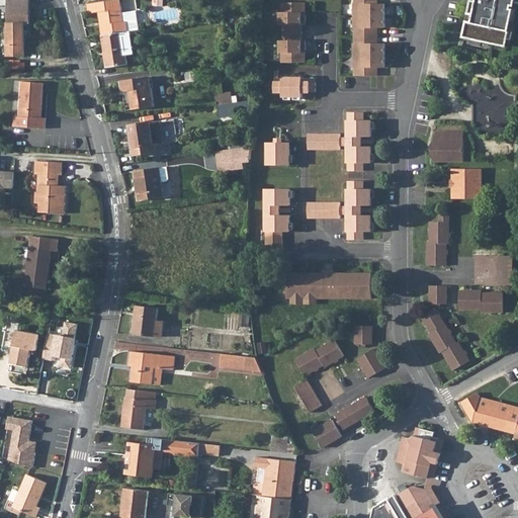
[(8,23),(31,23),(30,0),(0,0),(0,6),(7,7),(8,23)]
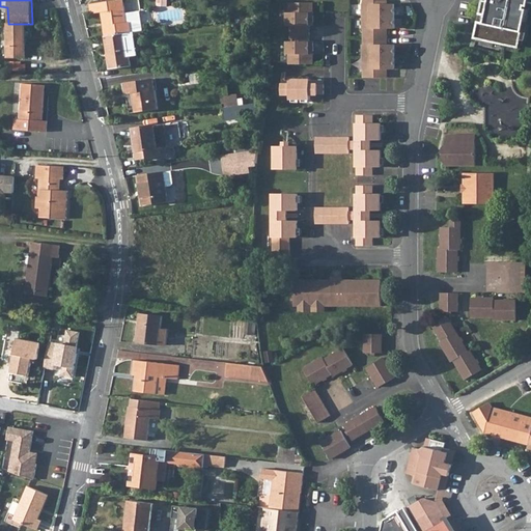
[(104,23),(106,22),(108,36),(127,33),(129,33),(126,14),(123,0),(119,0),(90,4),(91,14),(102,12),(104,23)]
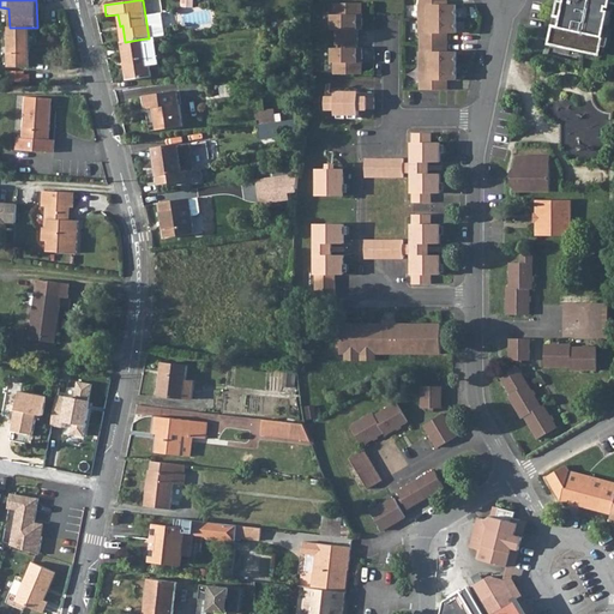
[(422,19),(457,19),(457,5),(449,5),(443,5),(443,0),(420,0),(421,5),(422,5),(422,19)]
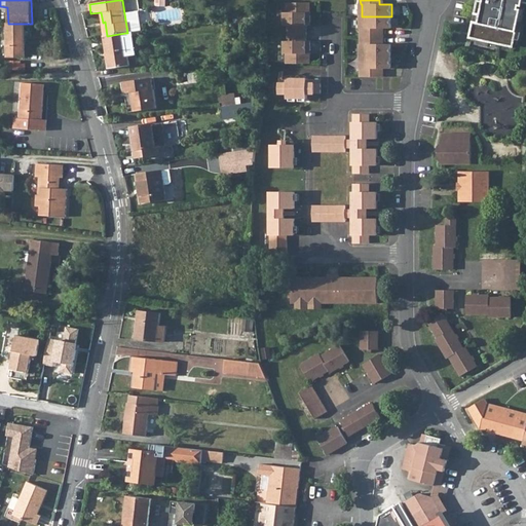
[(485,0),(476,0),(470,36),(485,7),(486,0),(485,0)]
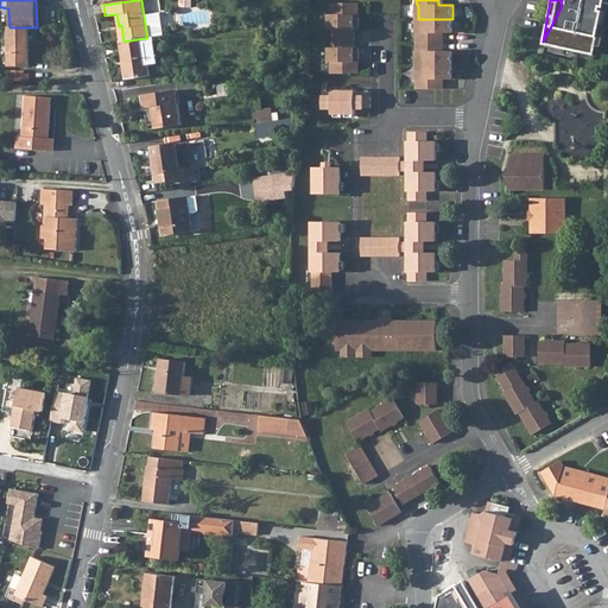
[(607,0),(562,0),(561,8),(543,42),(580,50),(581,46),(599,50),(607,2),(607,0)]
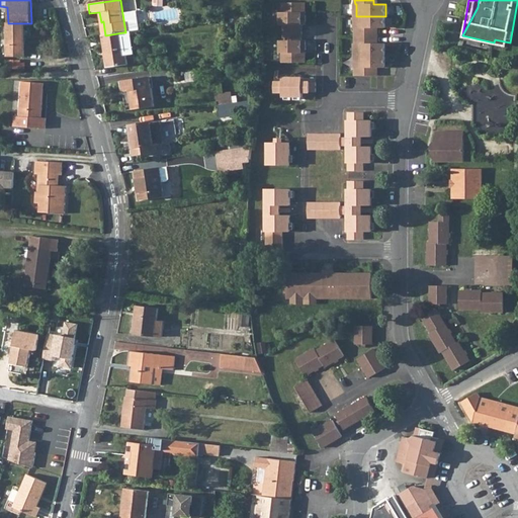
[(303,15),(303,3),(282,3),(282,12),(280,12),(280,25),(284,25),(284,32),(303,32),(303,25),(307,25),(307,15),(303,15)]
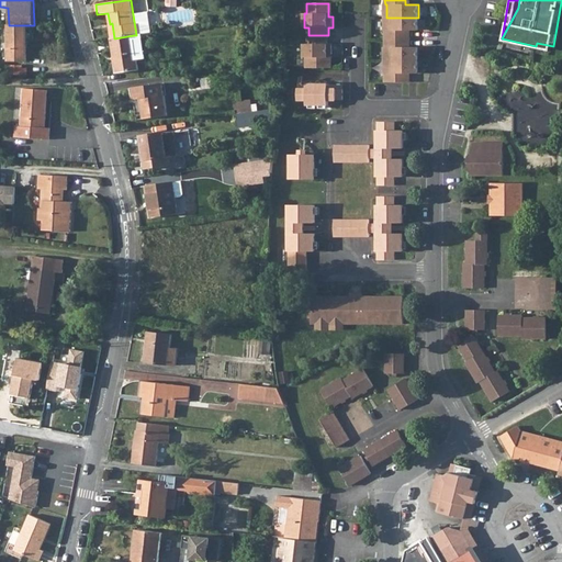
[(148,12),(133,14),(136,35),(142,34),(152,33),(148,12)]
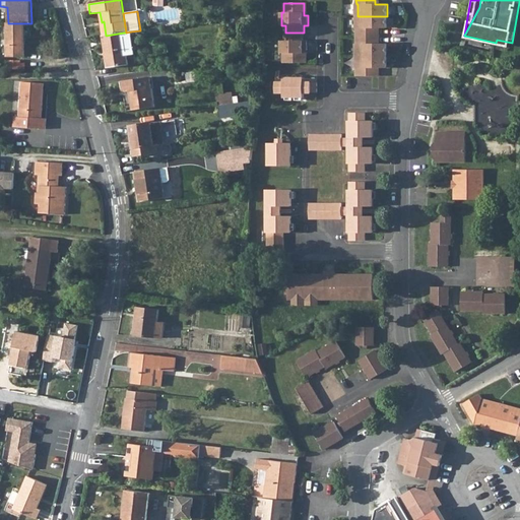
[(233,24),(252,21),(251,14),(231,17),(233,24)]
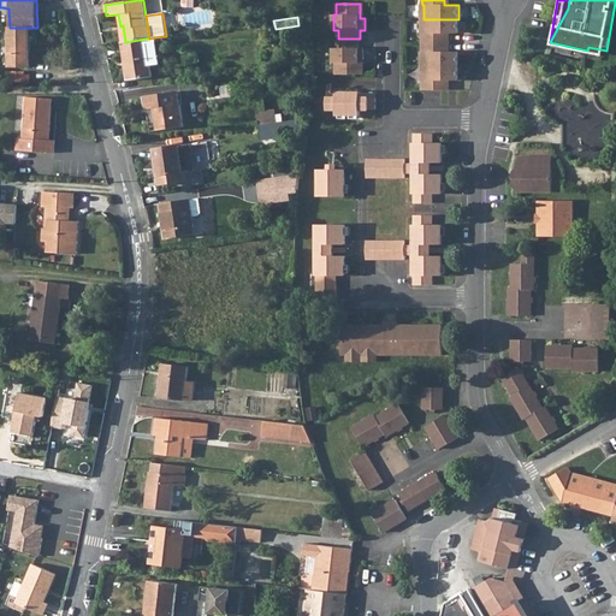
[(450,34),(458,34),(458,19),(424,19),(424,34),(422,34),(422,42),(444,42),(444,34),(450,34)]
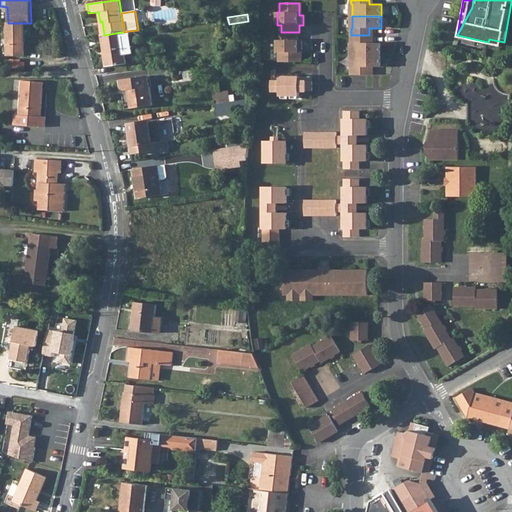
[(31,23),(8,23),(8,55),(25,54),(25,36),(31,36),(31,23)]
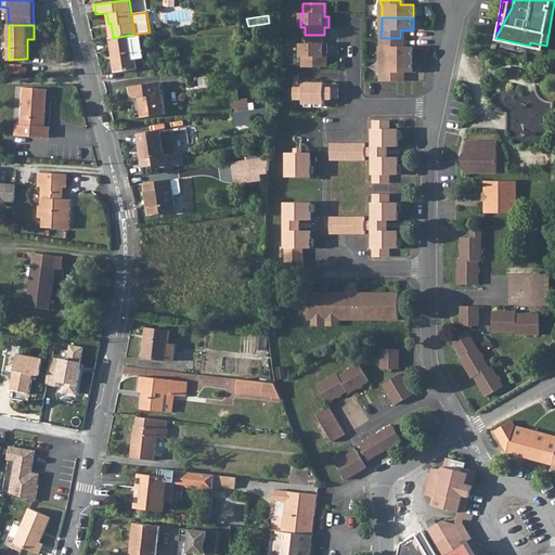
[(134,35),(132,35),(136,60),(144,59),(140,34),(134,35)]
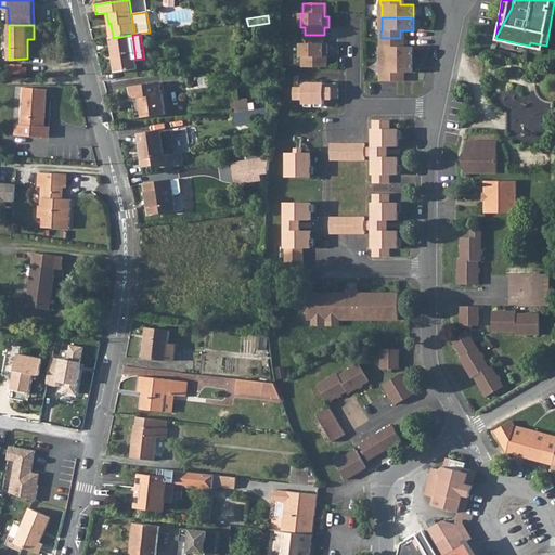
[(115,73),(137,69),(136,60),(132,35),(113,38),(112,38),(114,53),(113,54),(115,73)]
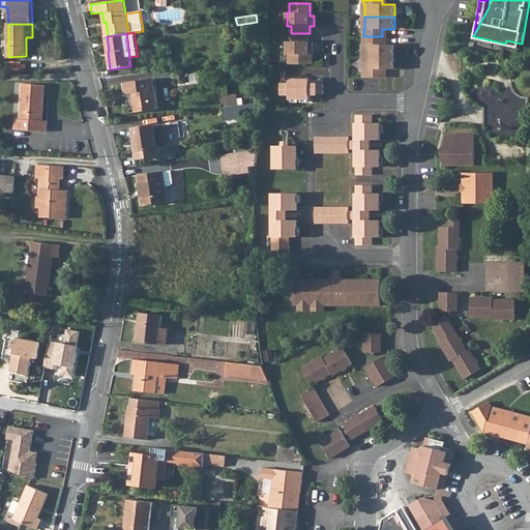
[(310,33),(291,33),(291,41),(287,41),(287,54),(289,54),(289,64),(310,64),(310,51),(313,51),(313,41),(310,41),(310,33)]
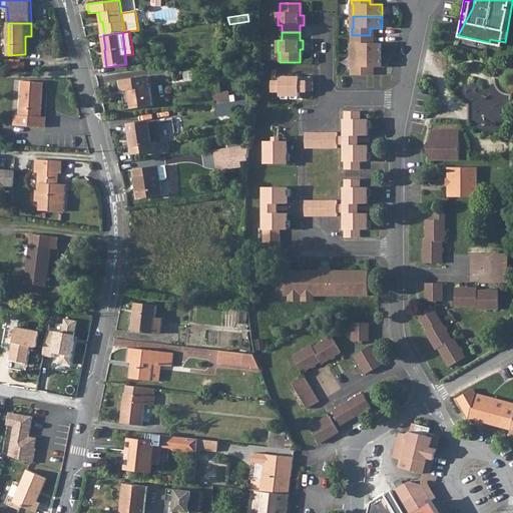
[(370,43),(370,35),(352,35),(352,43),(353,43),(353,55),(382,55),(382,43),(375,43),(370,43)]
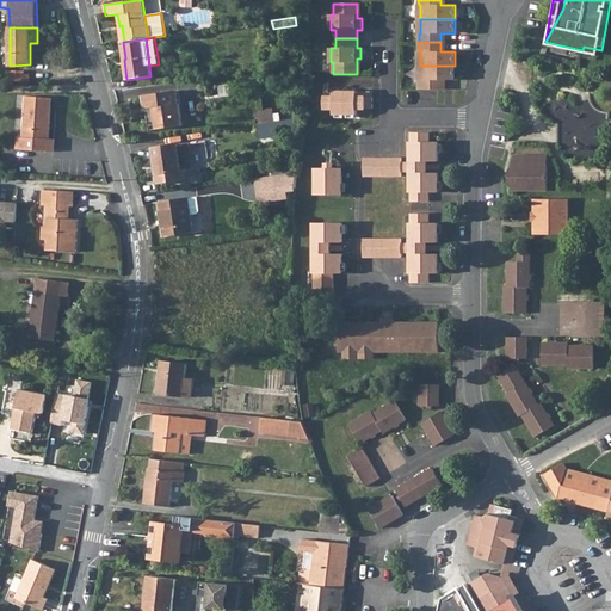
[(283,67),(307,63),(304,53),(281,56),(283,67)]
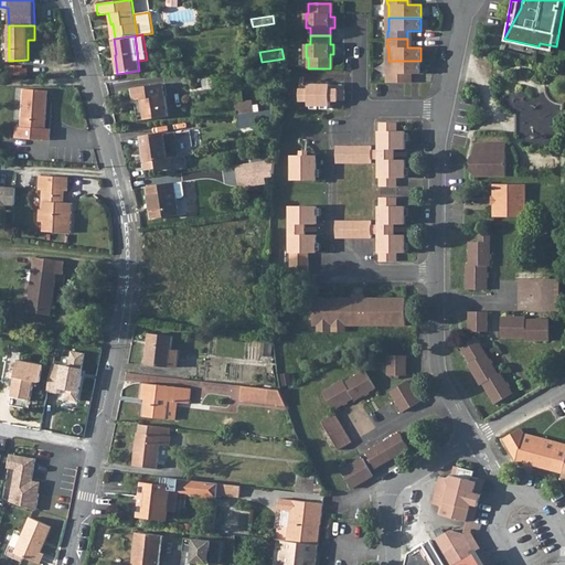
[(420,74),(420,61),(388,61),(388,74),(387,74),(387,83),(405,83),(407,83),(407,74),(413,74),(420,74)]
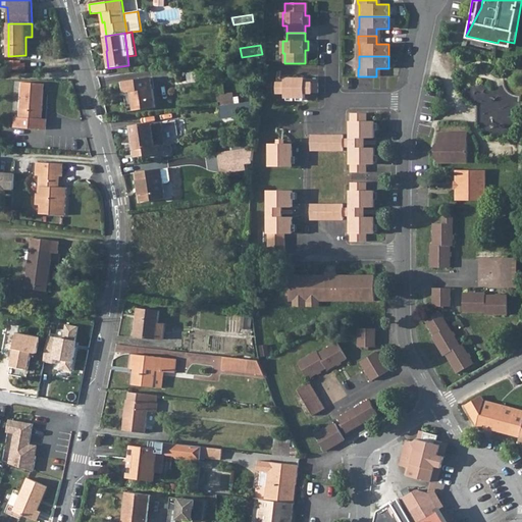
[(156,108),(152,77),(122,82),(124,93),(132,92),(134,111),(156,108)]
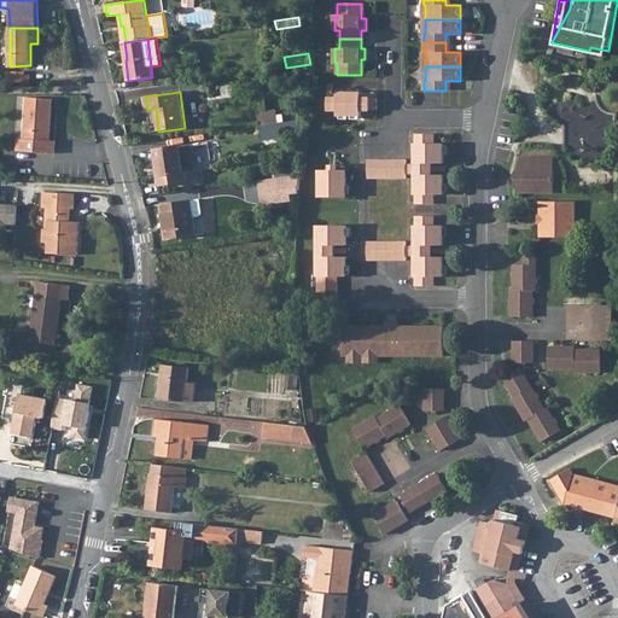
[(362,110),(378,110),(378,104),(378,98),(362,98),(362,93),(338,93),(338,98),(328,98),(328,111),(338,110),(338,116),(362,116),(362,110)]
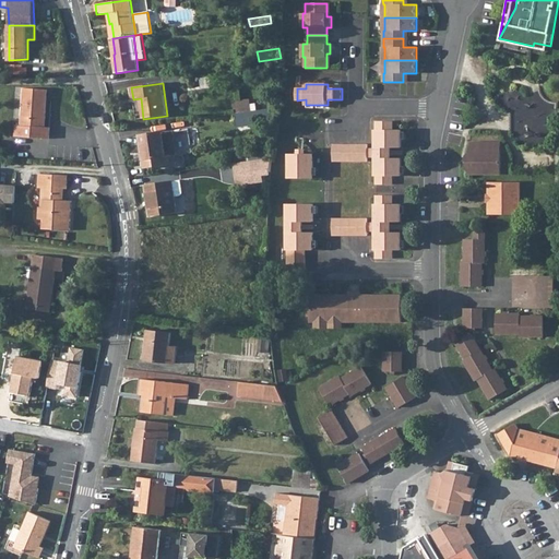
[(45,127),(47,90),(24,88),(21,126),(16,126),(15,137),(49,139),(49,128),(45,127)]
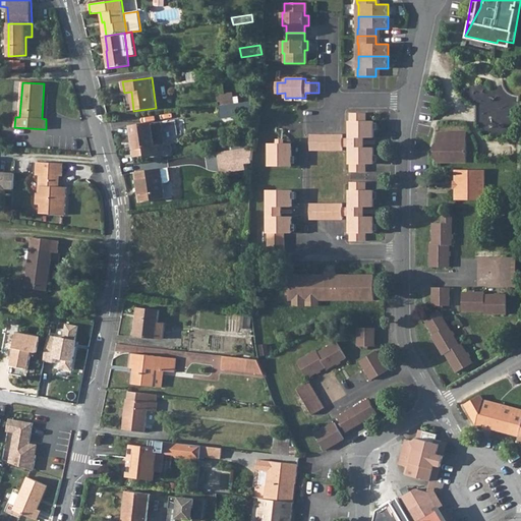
[(219,106),(234,104),(233,94),(218,96),(219,106)]
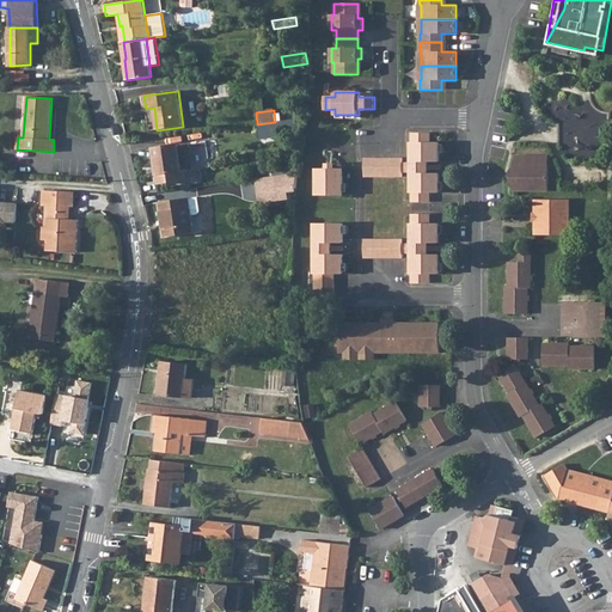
[(257,124),(259,136),(287,133),(285,121),(275,122),(257,124)]
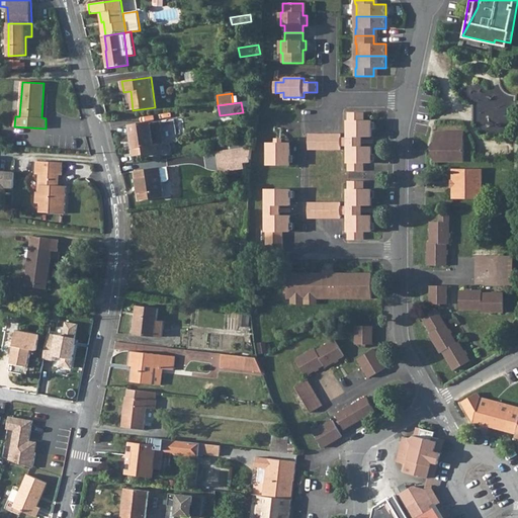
[(364,112),(348,112),(348,137),(349,137),(349,147),(348,147),(348,171),(364,171),(364,163),(372,163),(372,149),(372,147),(363,147),(358,147),(358,137),(363,137),(372,137),(372,135),(372,120),(364,120),(364,112)]
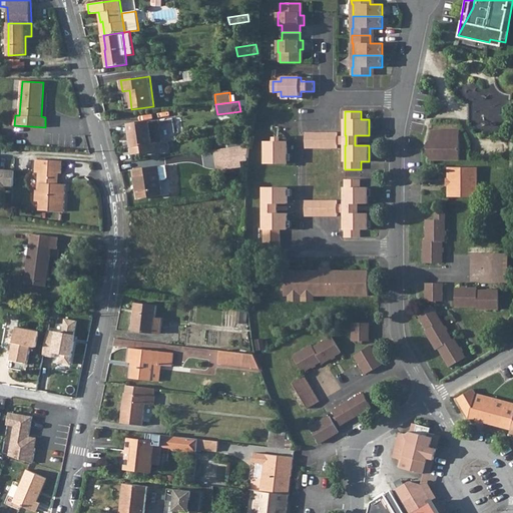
[(150,122),(149,120),(128,124),(133,154),(161,150),(160,141),(159,141),(153,142),(150,122)]
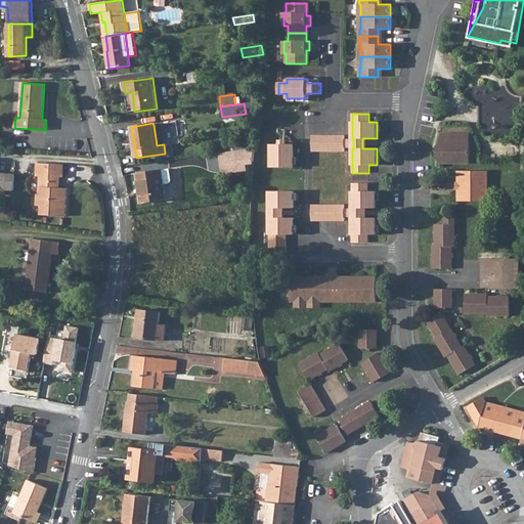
[(154,125),(157,145),(163,144),(160,124),(154,125)]
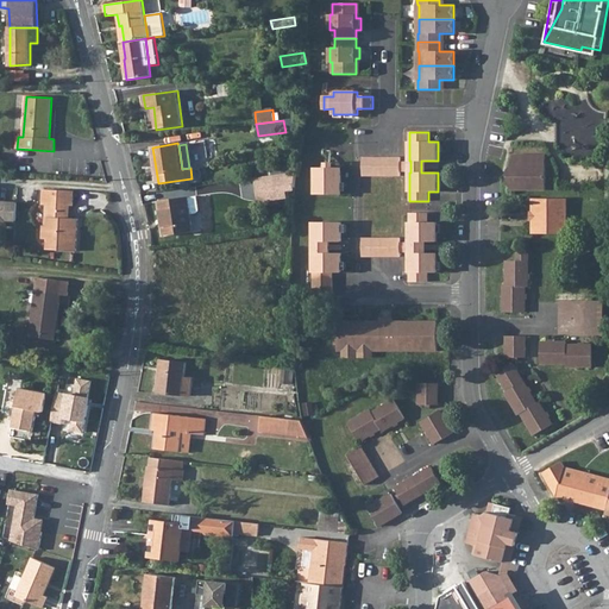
[(401,170),(401,162),(401,157),(363,157),(363,176),(401,176),(401,170)]
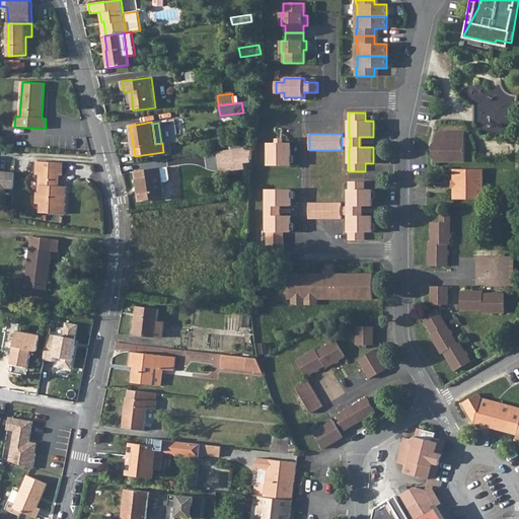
[(349,137),(349,138),(342,138),(342,145),(349,146),(349,147),(350,147),(350,137),(349,137)]
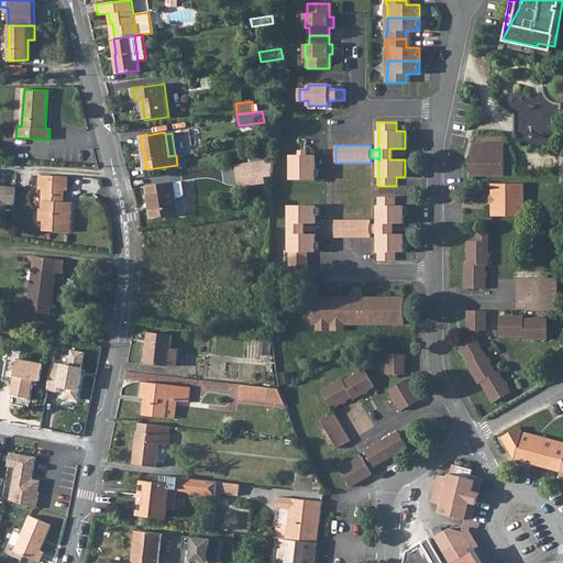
[(474,174),(474,175),(505,175),(505,152),(474,152),(474,154),(474,174)]
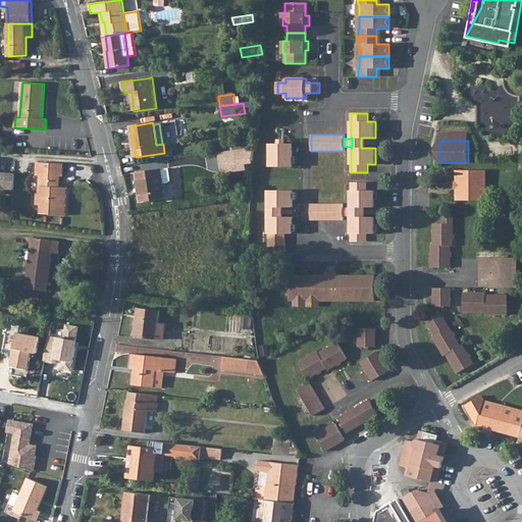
[(270,166),(293,166),(293,144),(270,144),(270,166)]
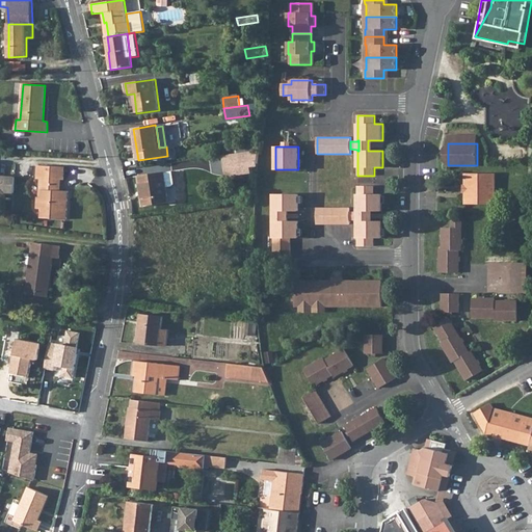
[(261,150),(224,155),(228,174),(229,178),(254,174),(253,167),(260,167),(261,150)]
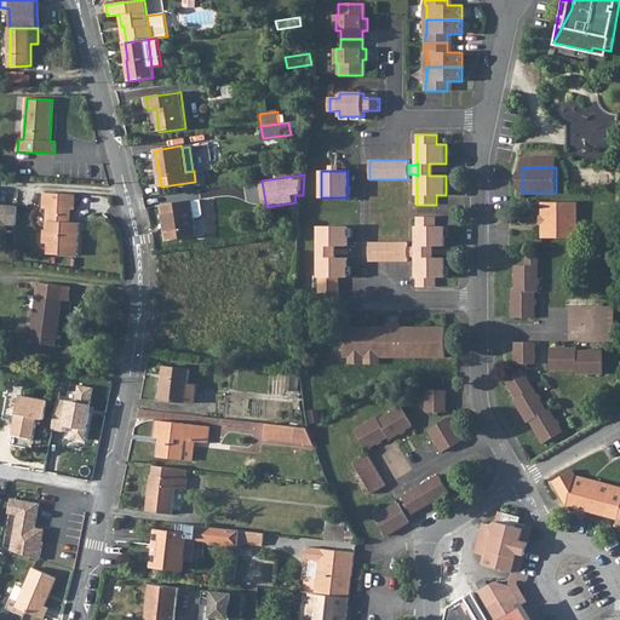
[(74,210),(75,195),(44,193),(42,208),(46,208),(50,208),(49,230),(45,230),(44,229),(42,244),(49,244),(47,254),(78,256),(80,223),(70,222),(68,222),(68,210),(72,210),(74,210)]
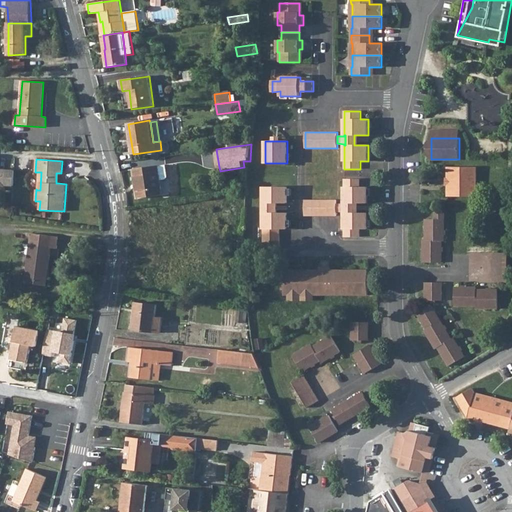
[(158,166),(162,194),(170,194),(165,164),(158,166)]
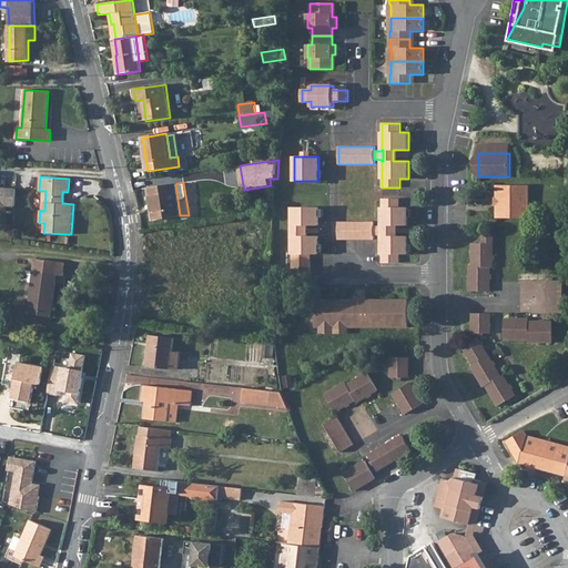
[(180,215),(175,184),(148,188),(152,220),(180,215)]
